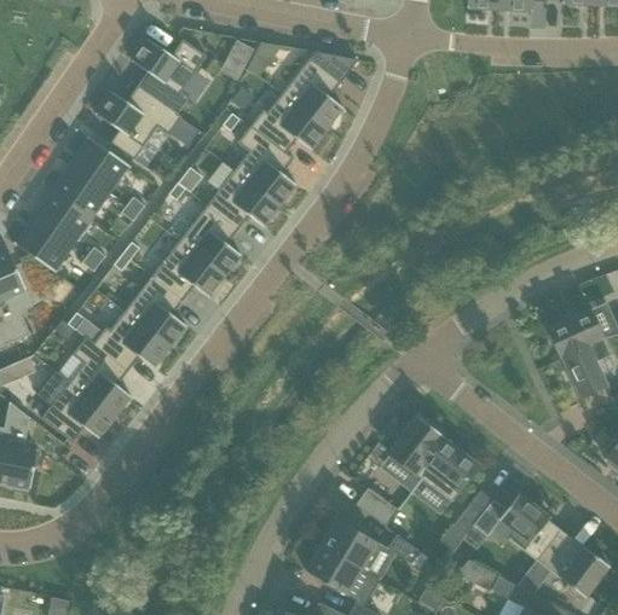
[(467,0),(467,7),(500,10),(501,0),(467,0)]
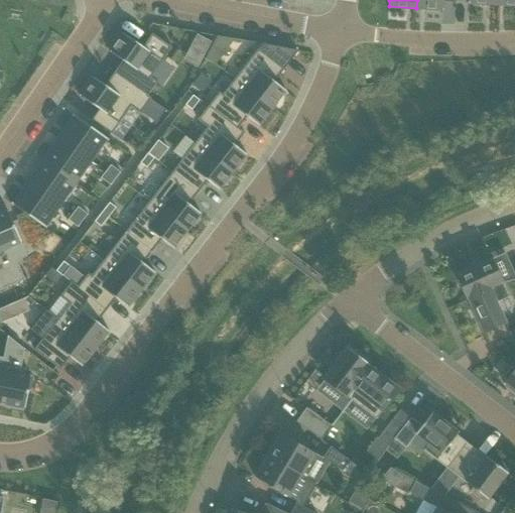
[(417,0),(416,8),(444,9),(444,0),(457,0),(417,0)]
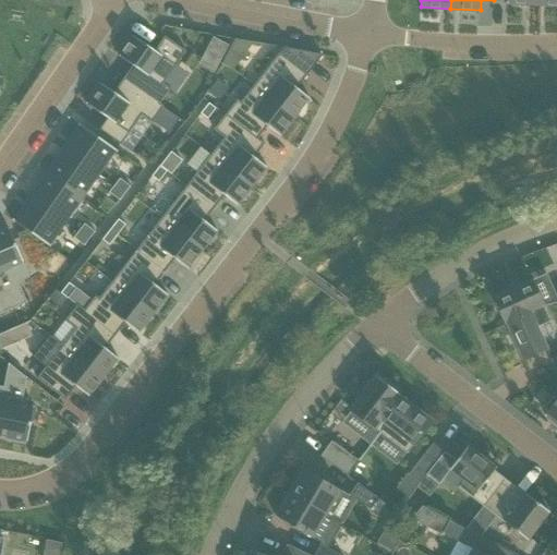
[(123,77),(153,97),(184,52),(162,38),(155,48),(134,34),(119,55),(133,64),(123,77)]
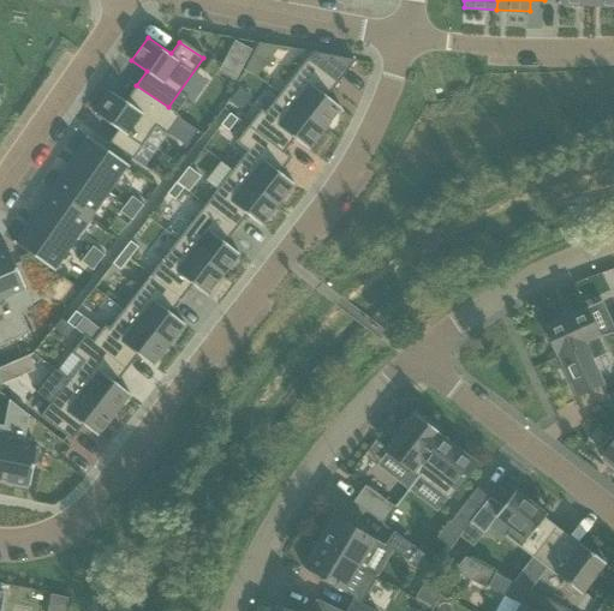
[(244,63),(252,48),(236,39),(227,54),(244,63)]
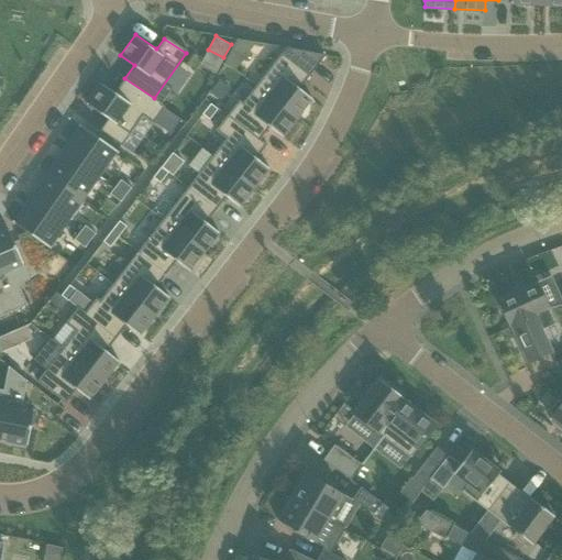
[(238,37),(234,44),(249,51),(256,40),(238,37)]
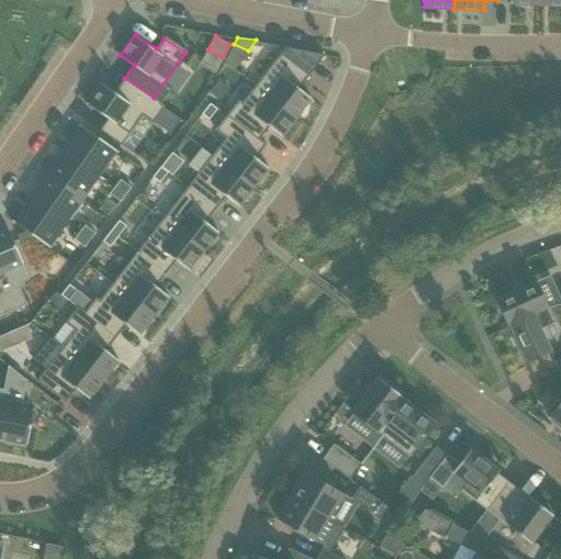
[(287,45),(256,84),(298,116),(313,97),(300,87),(326,53),(287,45)]
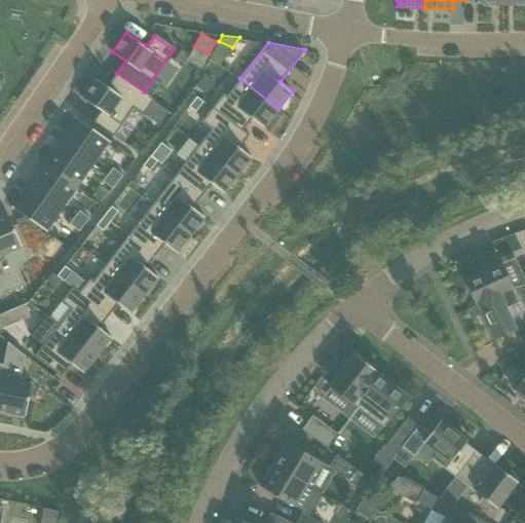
[(115,134),(144,91),(116,73),(108,85),(95,76),(81,96),(102,110),(95,120),(115,134)]
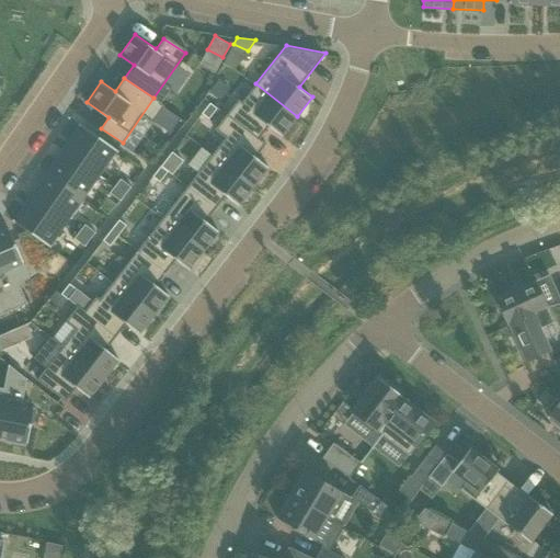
[(219,78),(210,89),(221,98),(230,87),(219,78)]
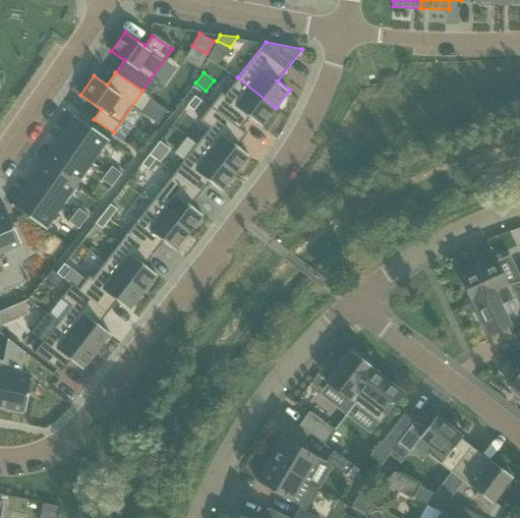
[(222,91),(211,105),(247,132),(241,127),(250,116),(263,125),(276,108),(237,77),(226,93),(222,91)]
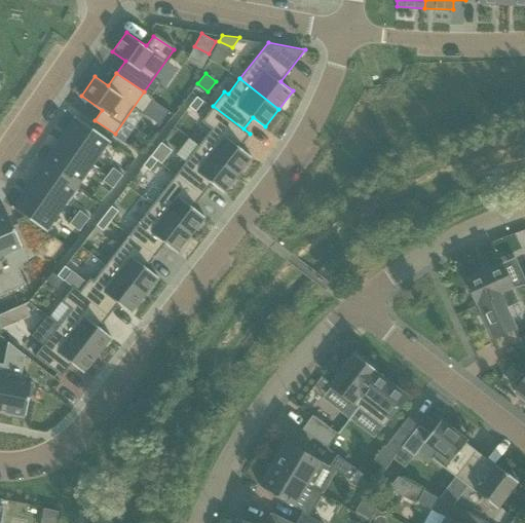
[(190,105),(196,110),(203,100),(197,96),(190,105)]
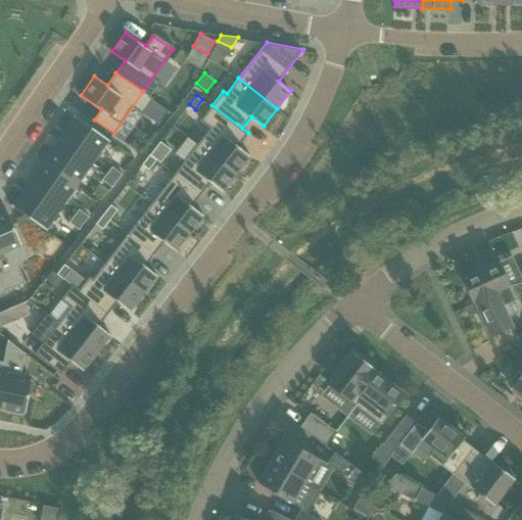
[(169,109),(153,98),(144,111),(160,122),(169,109)]
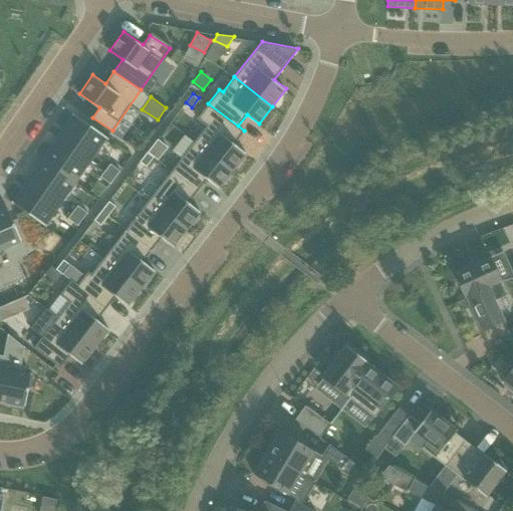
[(207,124),(195,141),(233,170),(247,153),(235,143),(244,131),(208,103),(197,117),(207,124)]
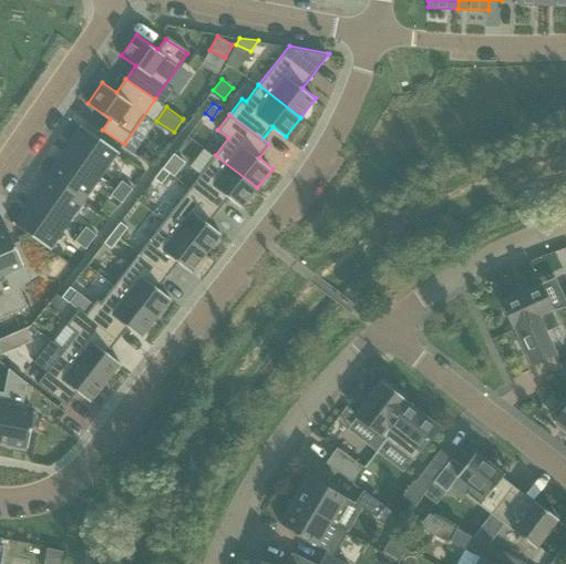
[(80,125),(63,149),(65,150),(100,174),(102,175),(119,152),(120,151),(81,123),(80,125)]
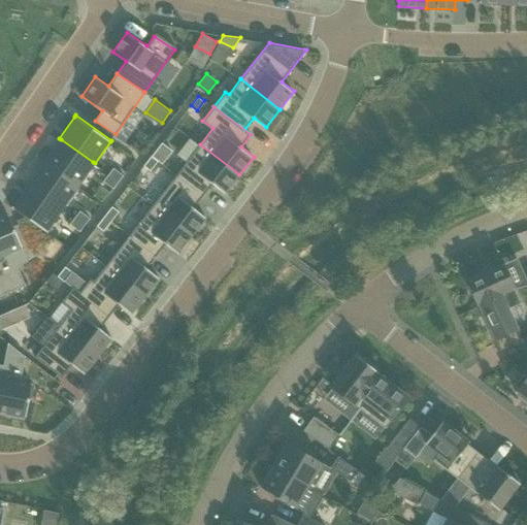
[(175,152),(184,159),(197,142),(189,135),(175,152)]
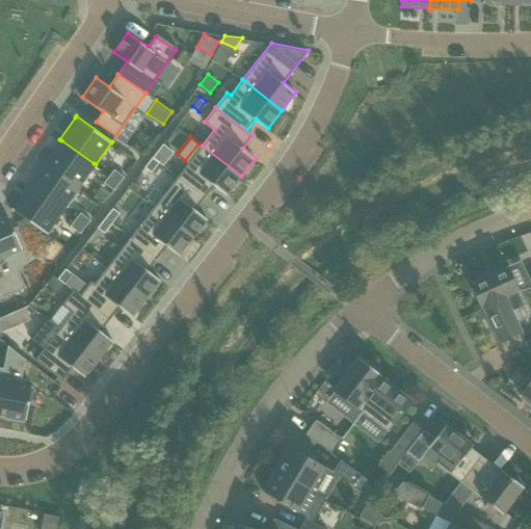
[(59,139),(44,161),(46,163),(78,185),(80,187),(96,164),(94,163),(61,140),(59,139)]
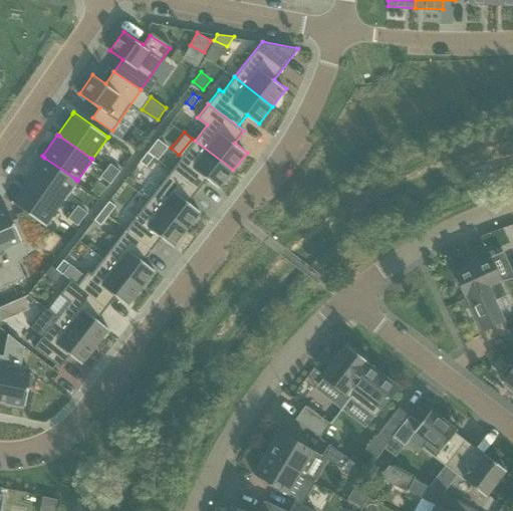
[(195,141),(172,170),(198,190),(207,178),(219,188),(233,170),(195,141)]
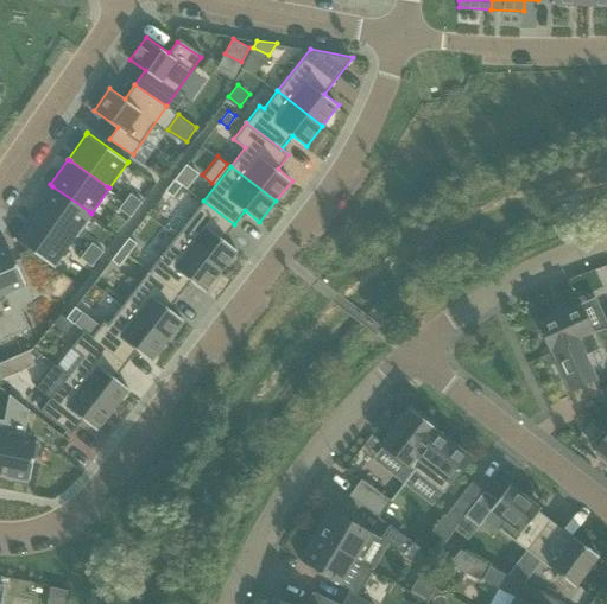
[(176,178),(183,184),(191,173),(184,167),(176,178)]
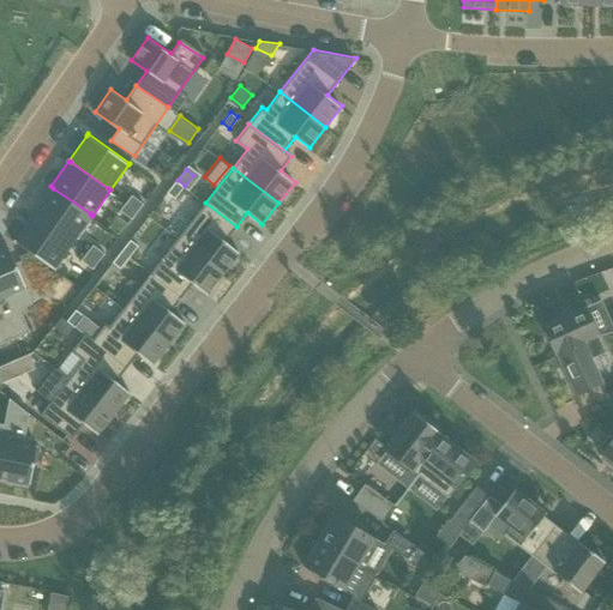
[(185,186),(178,180),(168,192),(176,198),(185,186)]
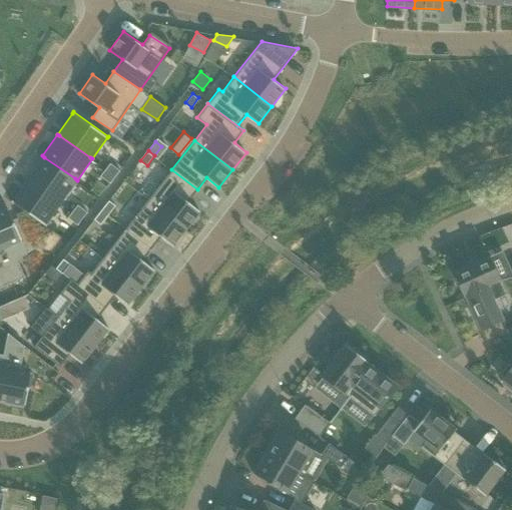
[(42,155),(27,177),(29,178),(60,200),(62,202),(77,180),(75,178),(44,157),(42,155)]
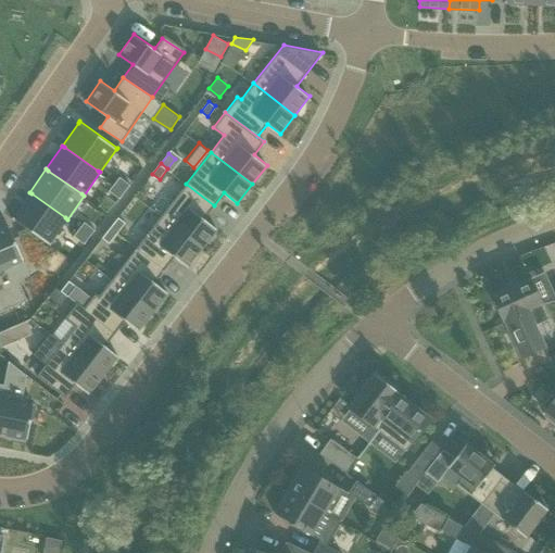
[(121,175),(115,183),(125,190),(130,184),(121,175)]
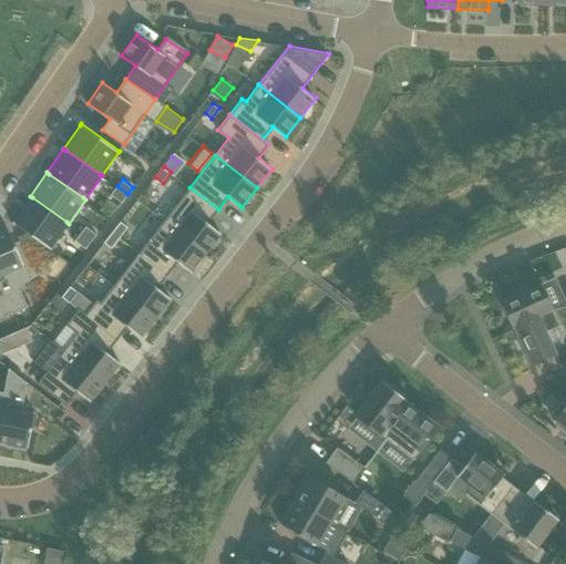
[(127,194),(117,186),(112,193),(122,201),(127,194)]
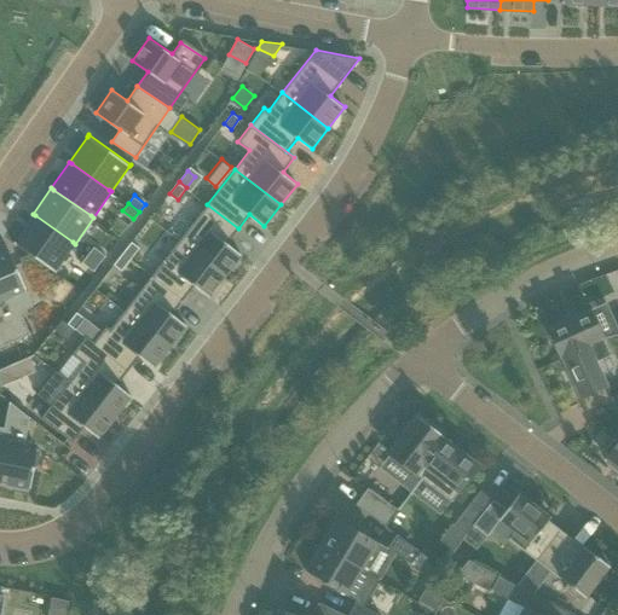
[(207,204),(180,239),(225,274),(242,254),(227,243),(238,228),(207,204)]
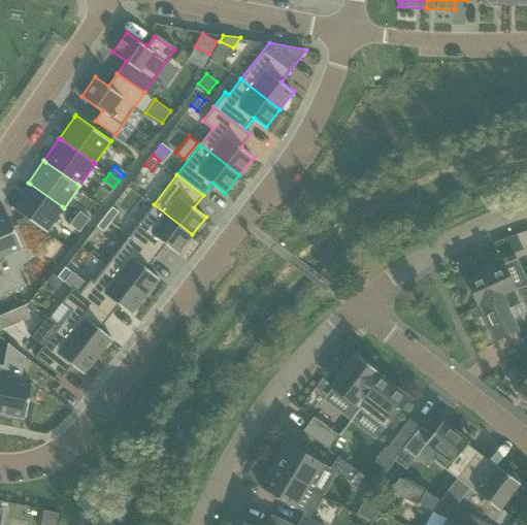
[(143,192),(153,200),(164,188),(156,179),(143,192)]
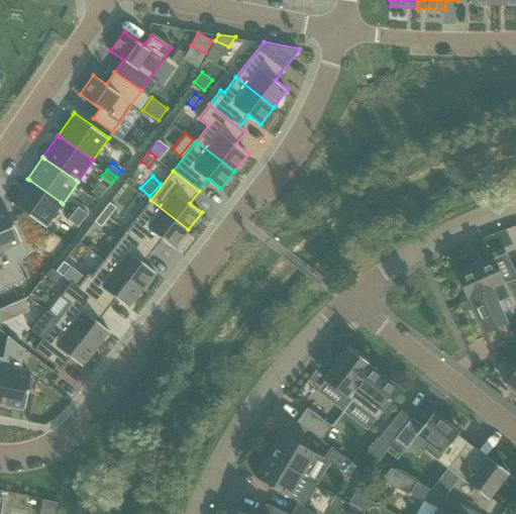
[(12,200),(11,201),(47,226),(48,225),(63,204),(61,202),(29,180),(27,179),(12,200)]
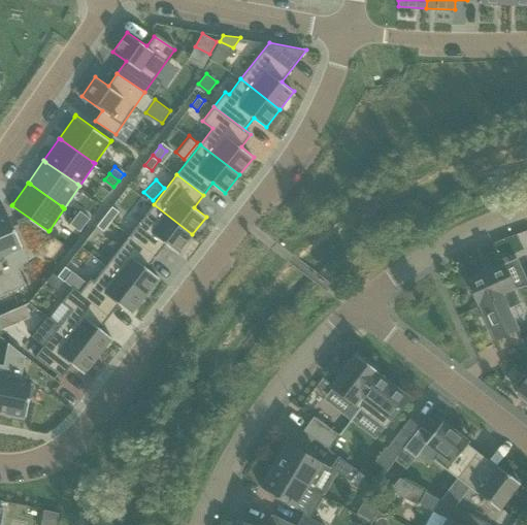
[(154,204),(130,234),(157,255),(166,243),(178,253),(192,234),(154,204)]
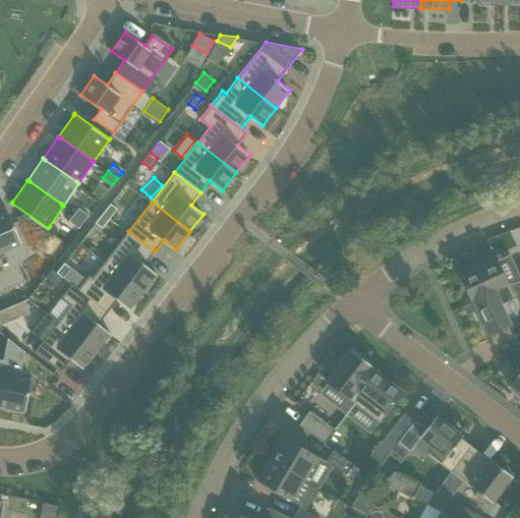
[(104,212),(110,217),(118,208),(111,203),(104,212)]
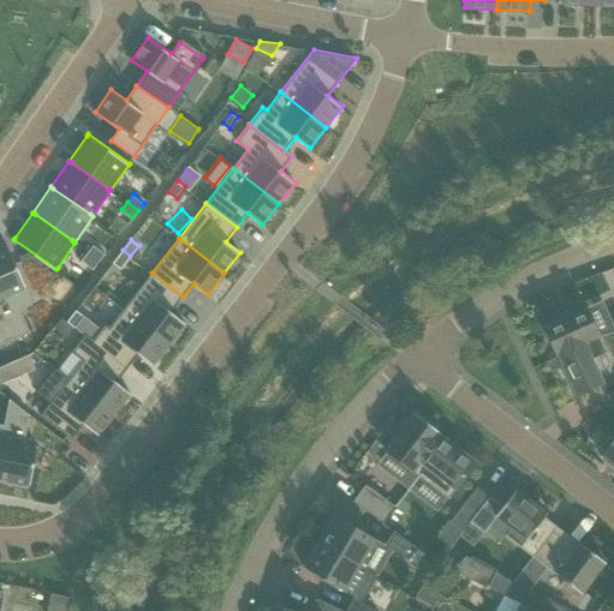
[(88,251),(100,261),(106,252),(94,244),(88,251)]
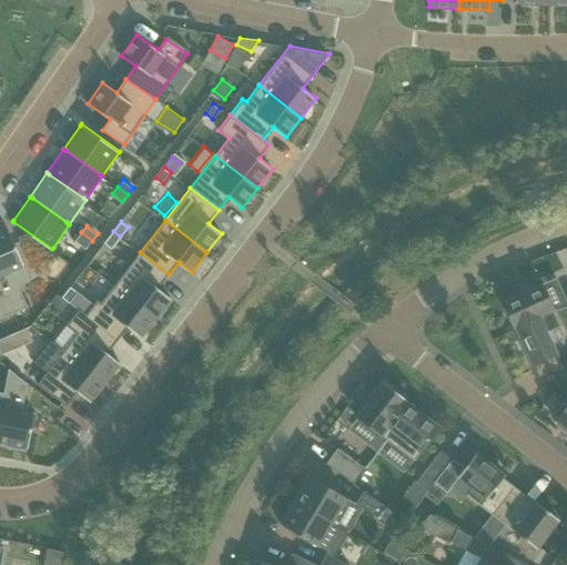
[(120,236),(113,231),(104,242),(112,248),(120,236)]
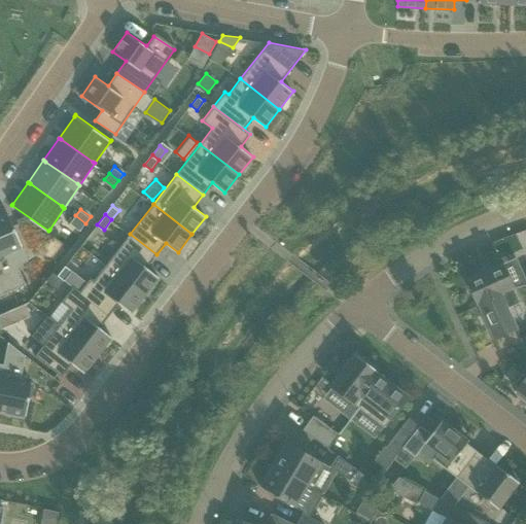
[(80,230),(85,223),(75,215),(70,222),(80,230)]
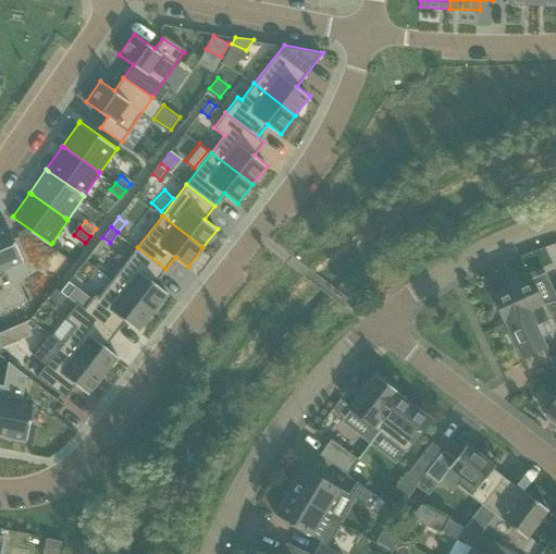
[(0,231),(0,279),(12,309),(27,303),(12,268),(23,263),(9,229),(0,231)]
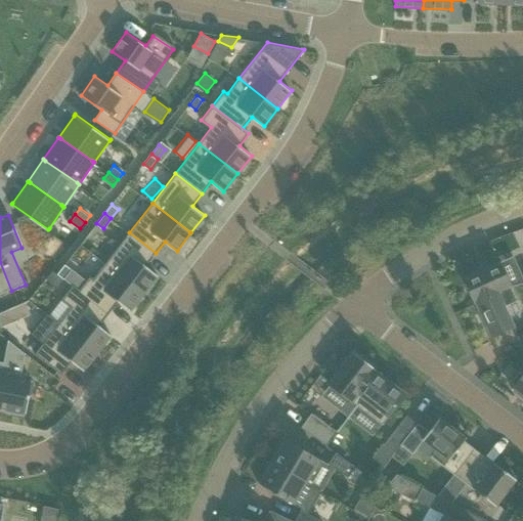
[(129,232),(105,262),(144,293),(159,274),(146,265),(156,253),(129,232)]
